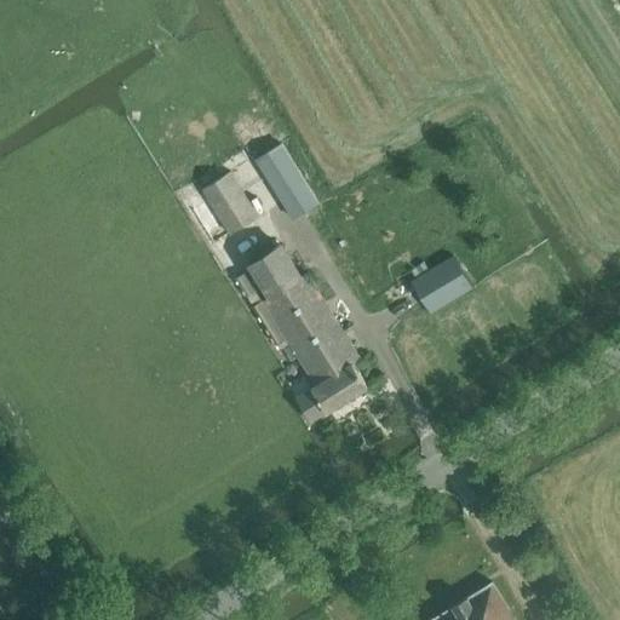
[(320,202),(282,143),(256,159),(291,214),(294,217),(320,202)]
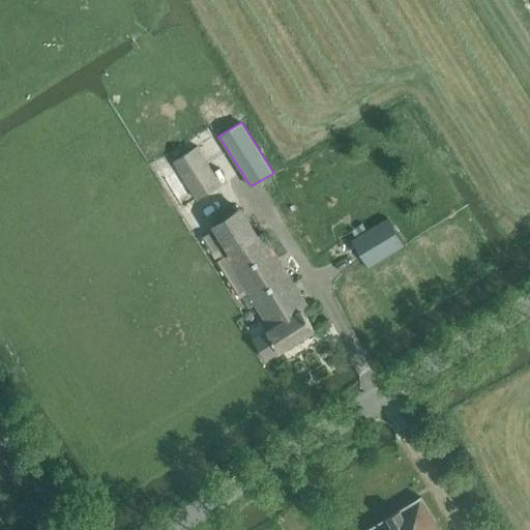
[(197,147),(173,162),(197,201),(221,186),(197,147)]
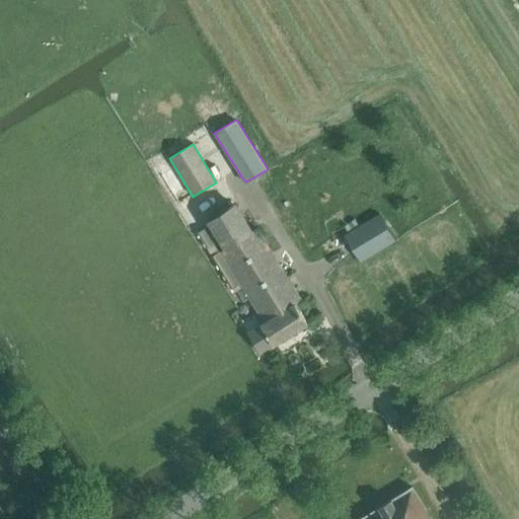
[(233,204),(208,220),(224,247),(220,250),(213,254),(232,287),(240,282),(265,321),(261,323),(263,325),(248,334),(261,353),(275,345),(309,323),(298,306),(304,303),(256,227),(249,231),(233,204)]
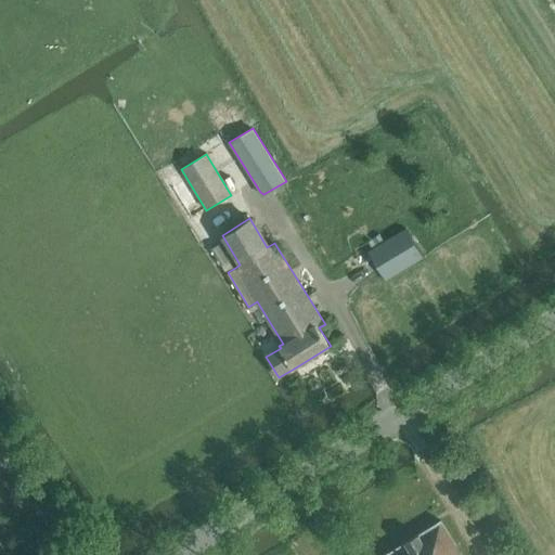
[(421,257),(404,229),(366,252),(384,280),(421,257)]
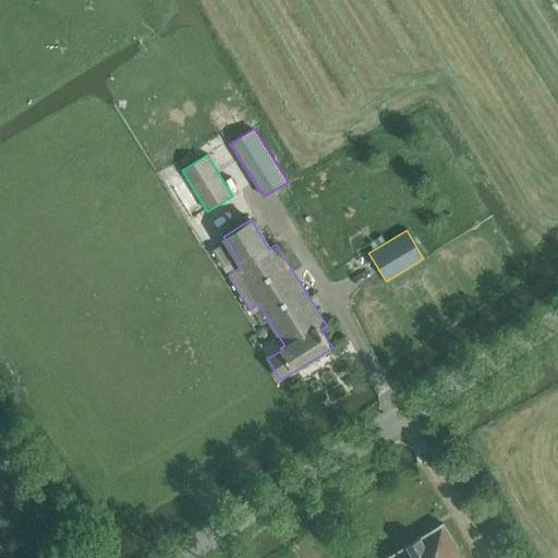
[(221,246),(214,251),(223,267),(231,263),(221,246)]
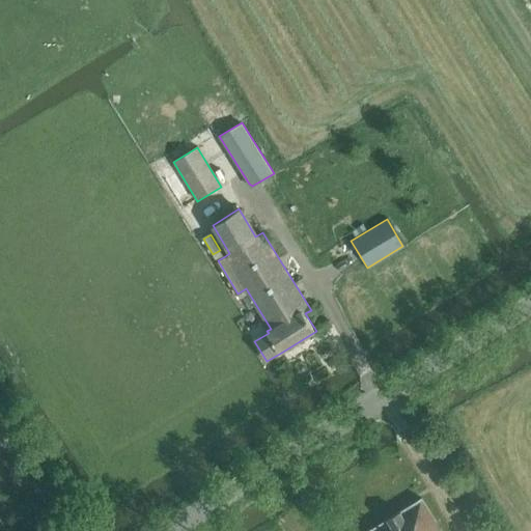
[(22,435),(14,422),(5,427),(14,440),(22,435)]
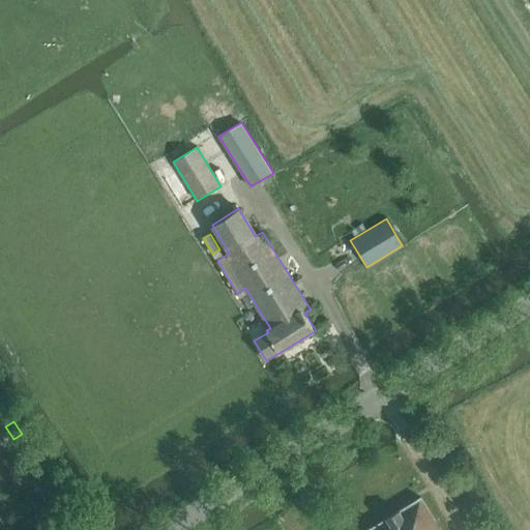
[(367,529),(440,529),(420,497),(367,529)]
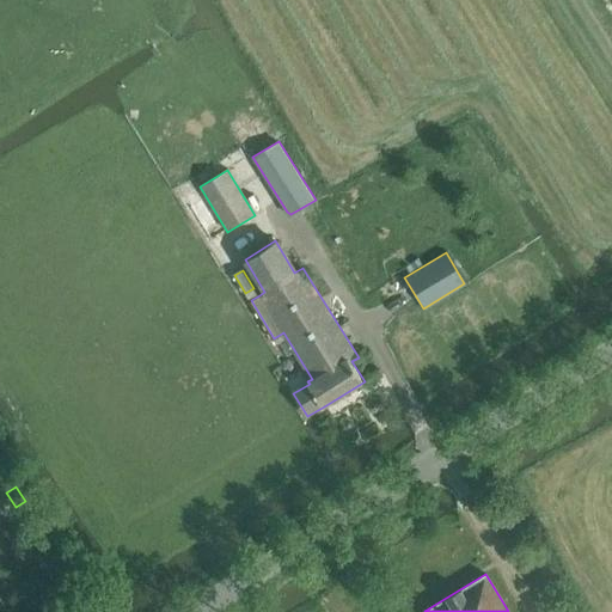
All buildings are outlined.
